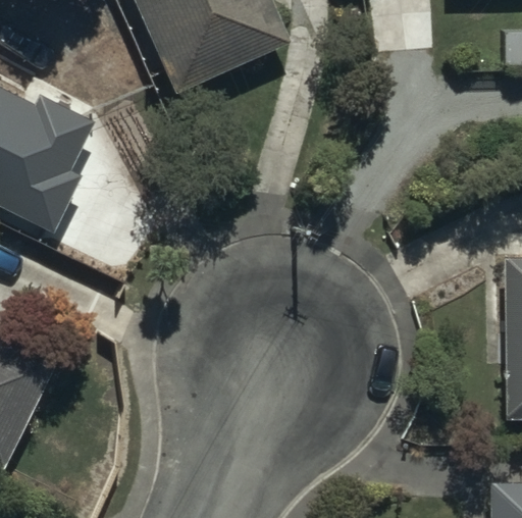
[(135,0),(174,91),(289,41),(270,0),(135,0)]
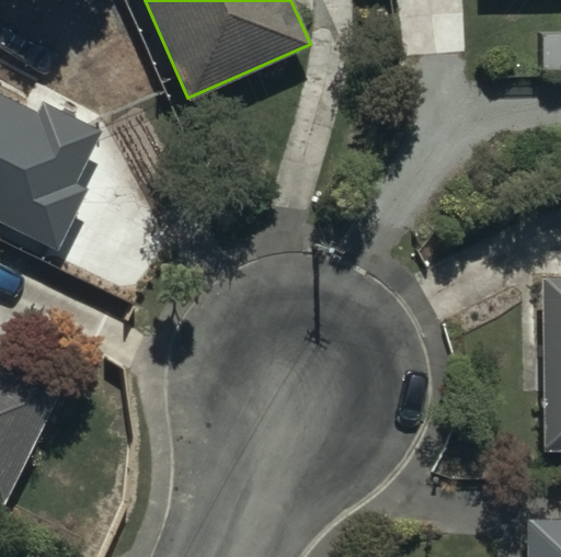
[(0,94),(0,224),(56,250),(84,190),(71,184),(96,129),(39,103),(35,112),(0,94)]
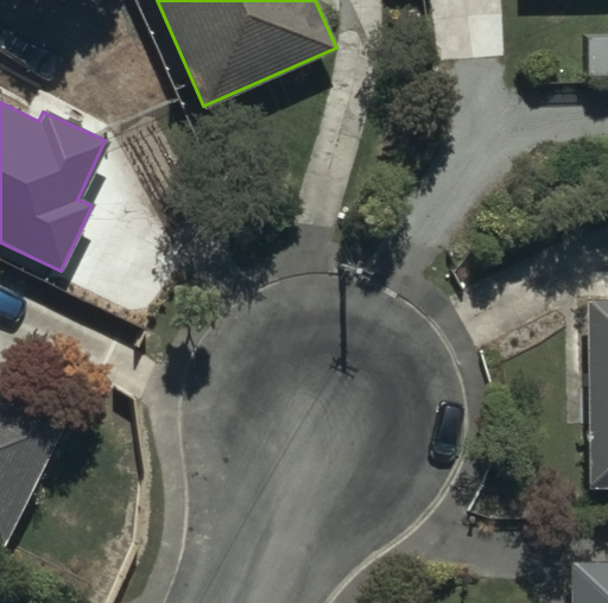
[(607,300),(580,302),(584,484),(607,483),(607,300)]
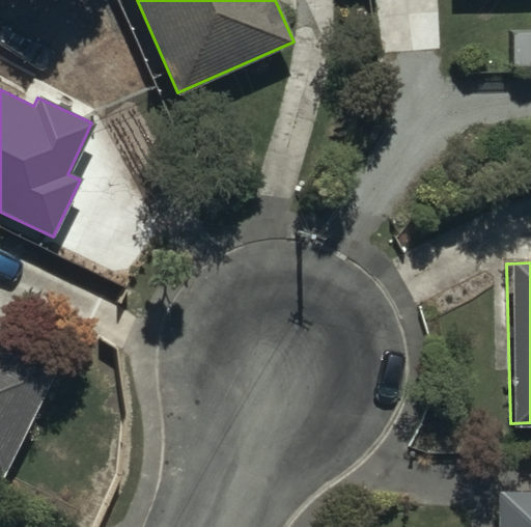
[(0,471),(6,474),(57,372),(0,343),(0,471)]
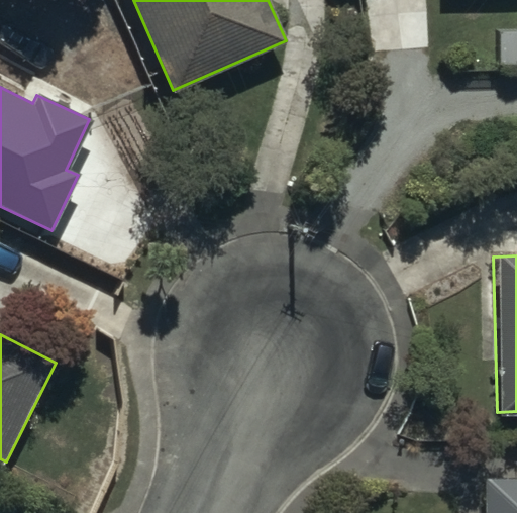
[(516,512),(516,477),(484,478),(483,512),(516,512)]
